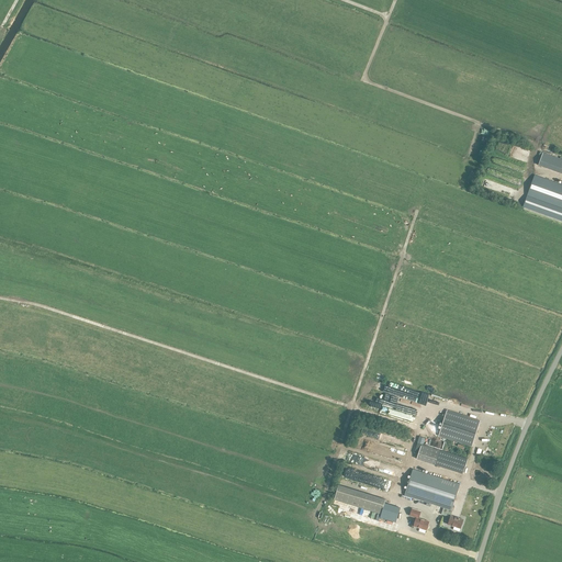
[(538,166),(559,173),(561,173),(561,159),(542,153),(538,166)]
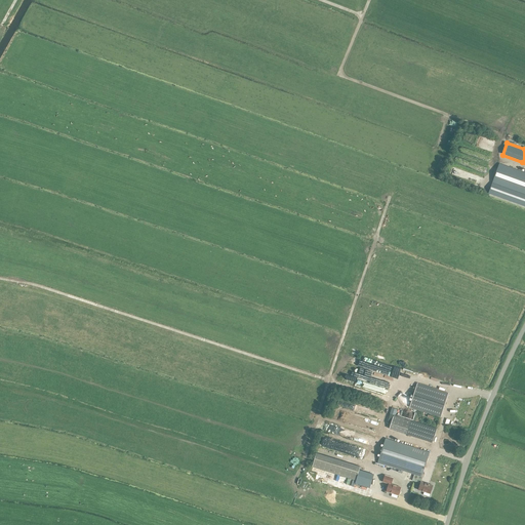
[(524,173),(499,164),(492,185),(489,193),(524,206),(524,173)]
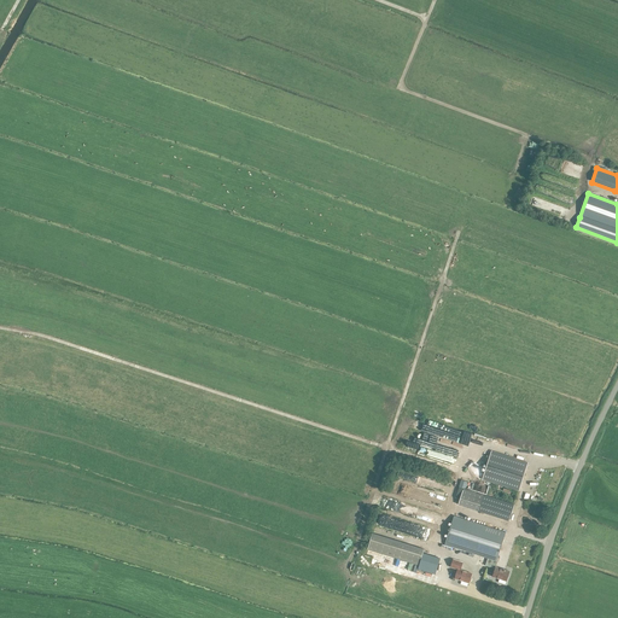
[(528,462),(491,452),(483,481),(519,491),(528,462)]
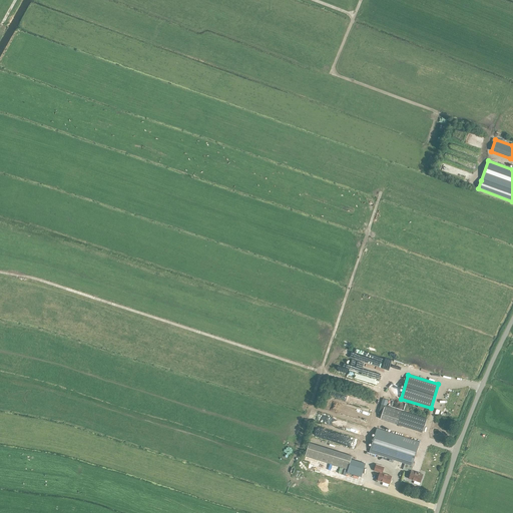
[(427,419),(397,410),(393,423),(423,433),(427,419)]
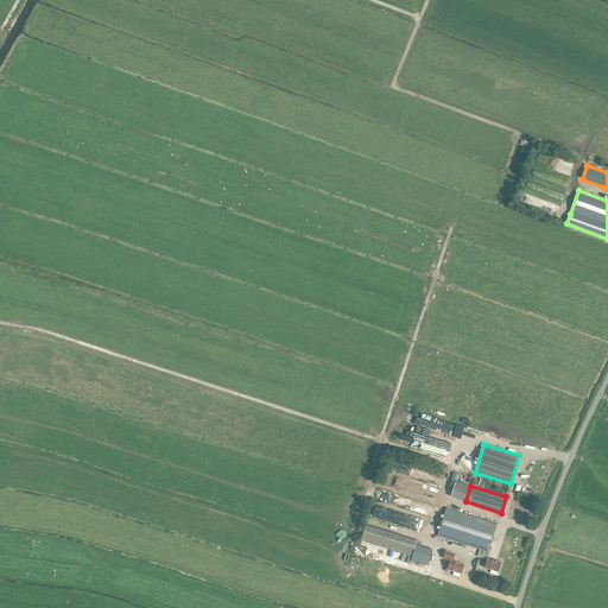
[(485,568),(499,572),(501,563),(488,558),(489,552),(488,552),(498,524),(447,508),(437,536),(480,550),(477,557),(487,561),(485,568)]
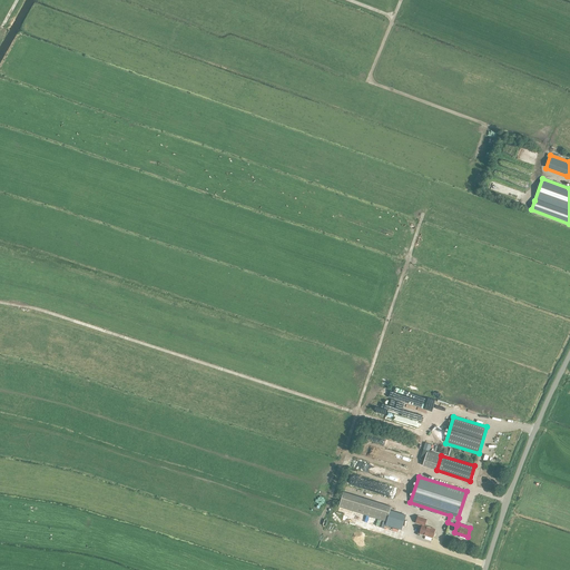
[(367,516),(372,501),(344,492),(340,507),(367,516)]
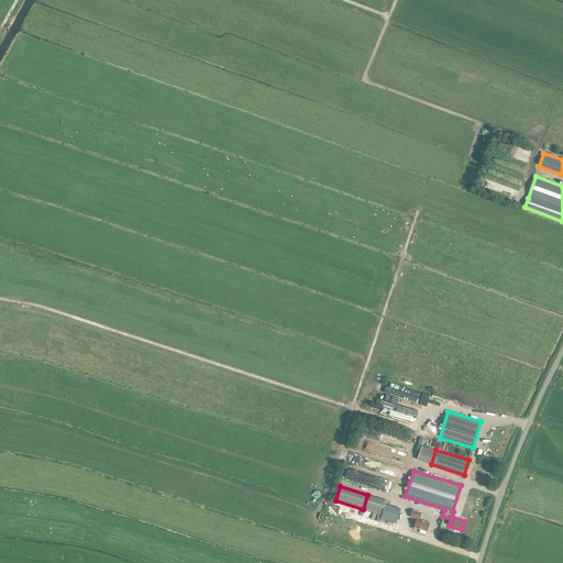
[(382,515),(381,519),(397,523),(401,509),(385,504),(382,515)]
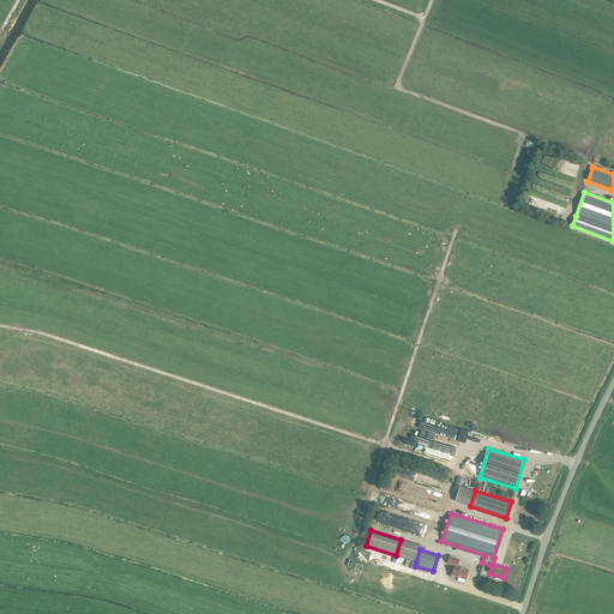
[(453,575),(467,579),(469,570),(457,566),(459,559),(451,557),(449,564),(455,566),(453,572),(451,571),(450,577),(452,577),(453,575)]
